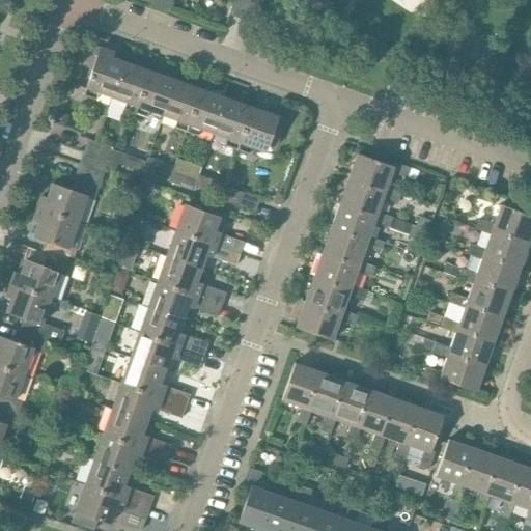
[(144,0),(170,9),(172,0),(144,0)]
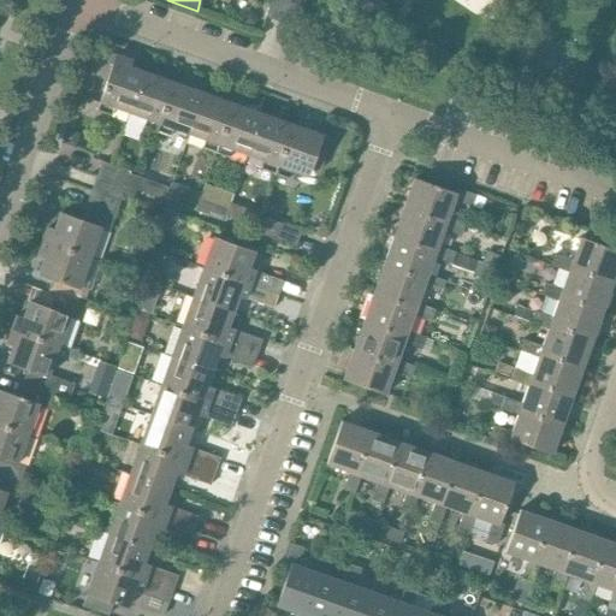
[(270,0),(265,16),(295,27),(303,0),(270,0)]
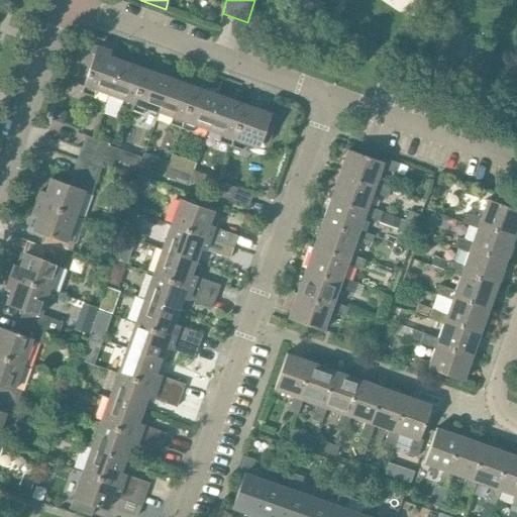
[(108,96),(121,60),(108,56),(110,49),(97,45),(85,81),(81,93),(93,97),(95,91),(108,96)]
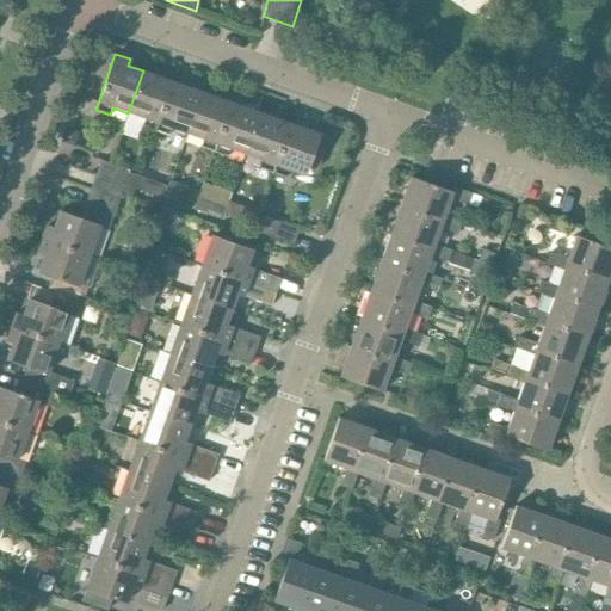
[(156,125),(172,81),(143,71),(128,113),(125,119),(141,125),(155,130),(156,125)]
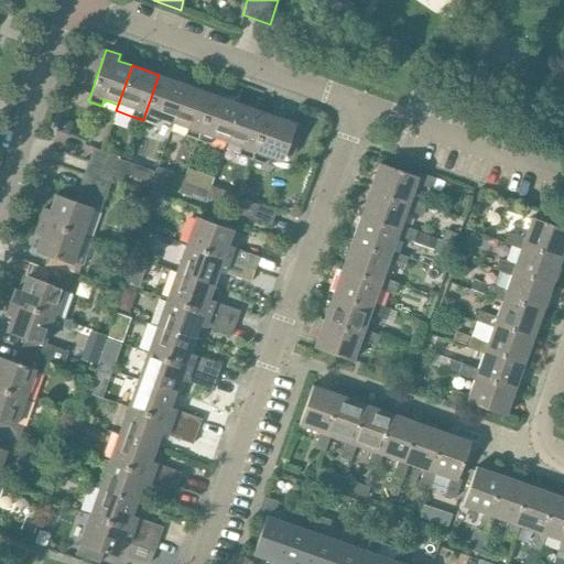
[(174,116),(185,85),(159,75),(144,116),(143,120),(155,125),(158,118),(172,123),(174,116)]
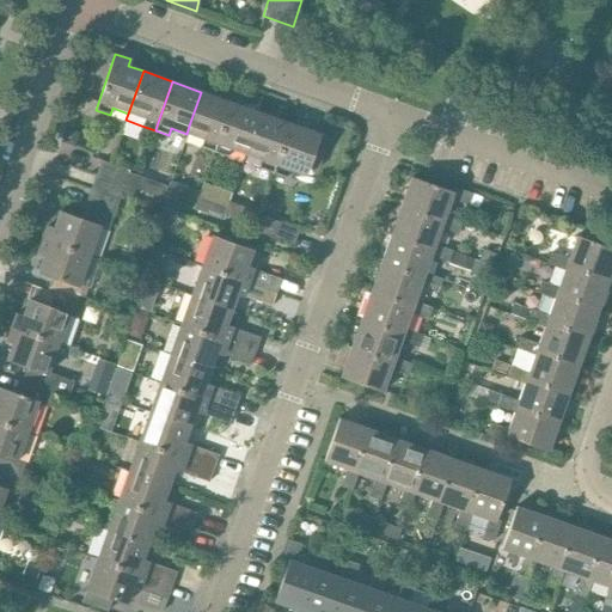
[(222,126),(231,103),(201,92),(189,126),(187,134),(202,140),(200,146),(214,151),(222,126)]
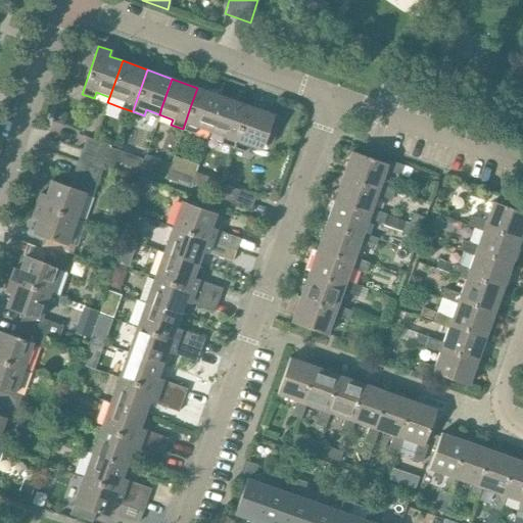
[(219,107),(222,96),(197,88),(190,107),(183,129),(194,133),(196,128),(209,132),(219,107)]
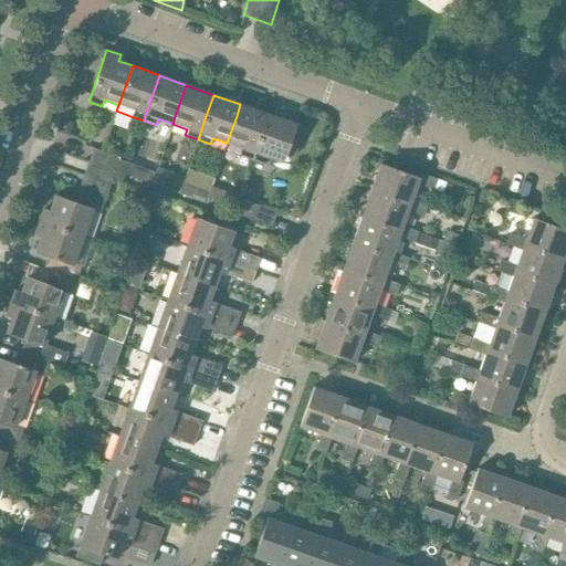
[(252,159),(268,116),(269,114),(240,104),(237,116),(227,143),(241,148),(239,155),(252,159)]
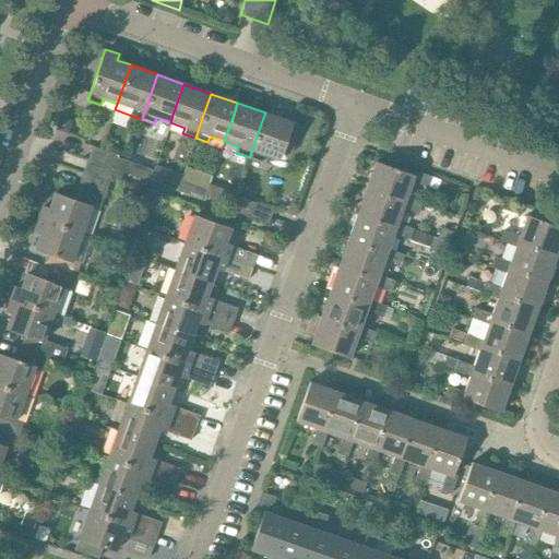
[(264,115),(249,157),(261,162),(263,155),(278,161),(284,147),(286,147),(292,134),(288,133),(293,122),(265,113),(264,115)]
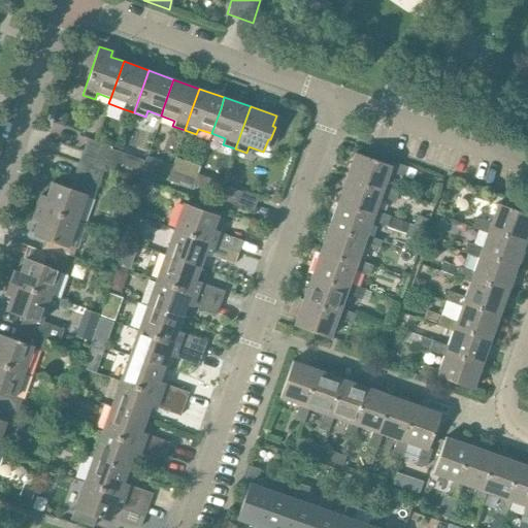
[(56,111),(53,124),(64,127),(68,114),(57,111),(56,111)]
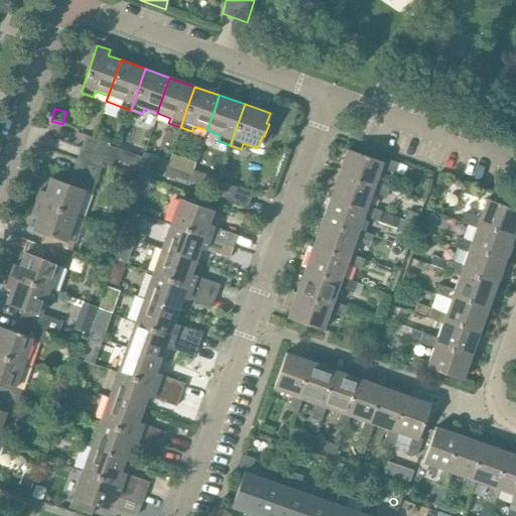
[(105,156),(109,145),(110,143),(85,135),(81,147),(105,156)]
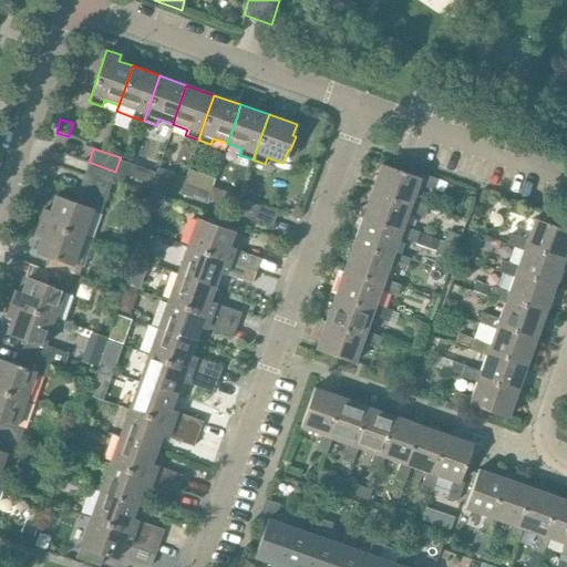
[(125,174),(130,163),(120,160),(115,172),(89,162),(84,175),(111,185),(112,179),(122,183),(125,174)]
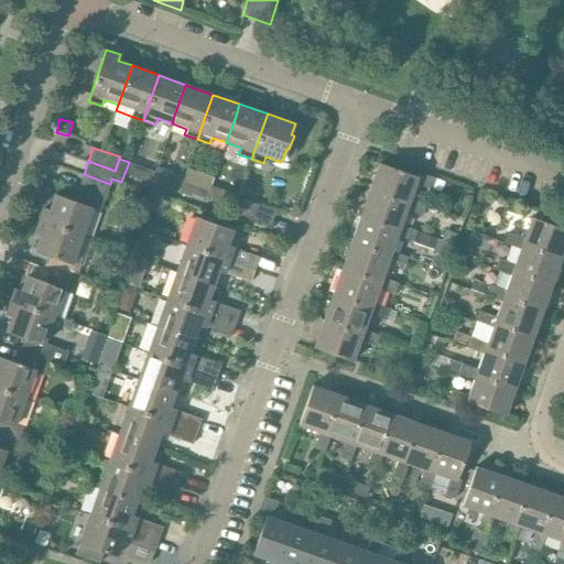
[(150,183),(154,171),(129,162),(125,173),(150,183)]
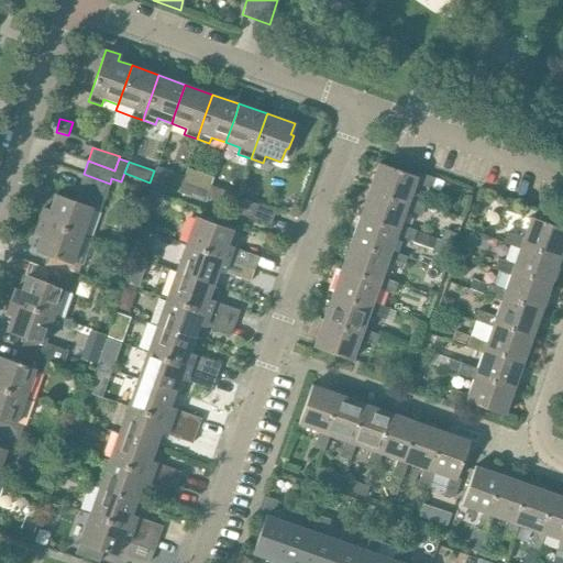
[(408,203),(410,199),(416,184),(430,188),(434,178),(417,172),(415,175),(378,163),(368,189),(408,203)]
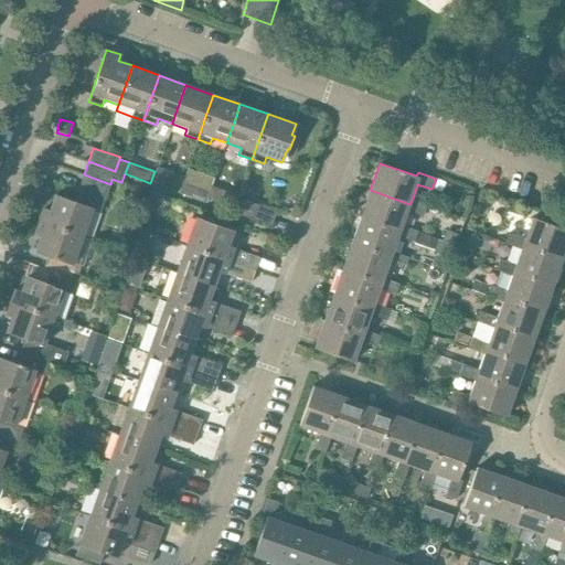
[(179,188),(183,176),(158,167),(155,171),(150,183),(152,183),(153,179),(179,188)]
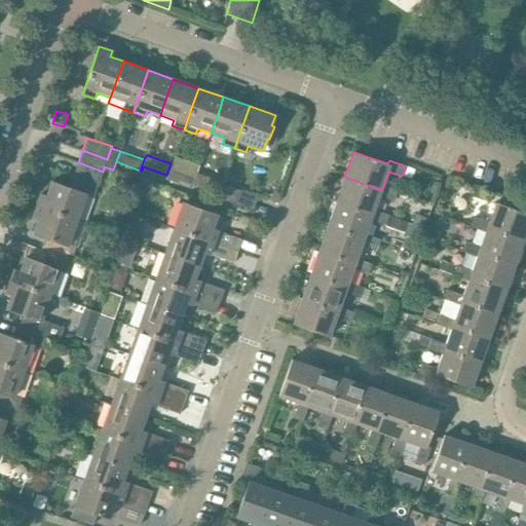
[(94,197),(103,172),(78,162),(69,188),(51,182),(46,196),(40,194),(37,204),(78,219),(86,195),(94,197)]
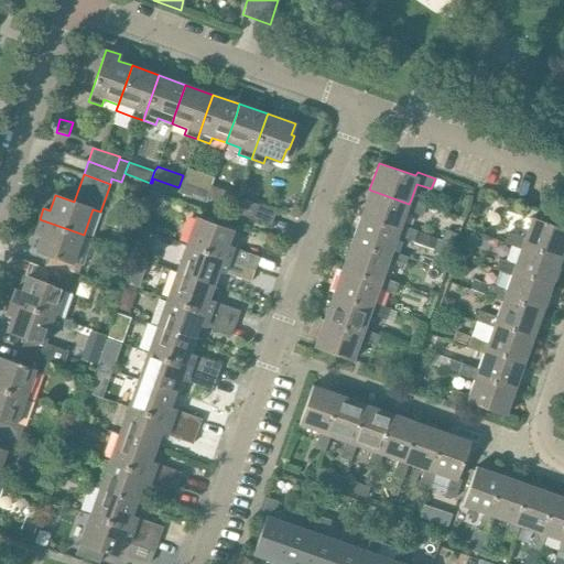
[(205,202),(208,191),(183,181),(184,176),(183,175),(179,187),(177,192),(205,202)]
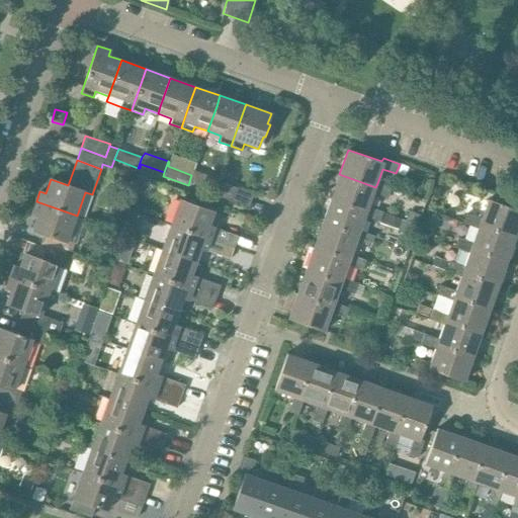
[(214,189),(218,182),(218,181),(219,179),(193,170),(191,175),(188,185),(189,185),(190,181),(214,189)]
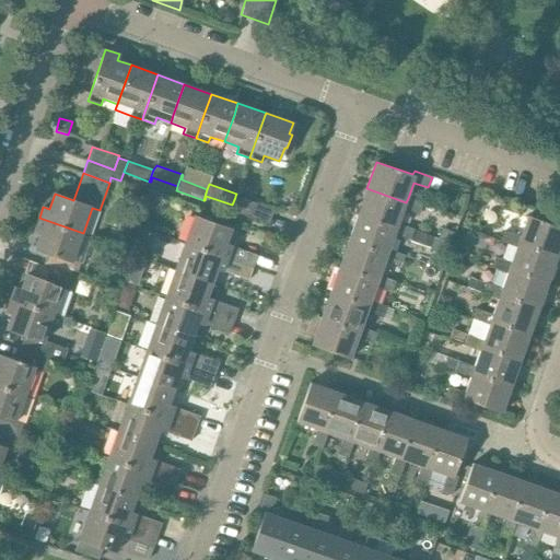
[(423,203),(408,198),(406,202),(366,188),(357,216),(396,229),(398,223),(404,209),(419,214),(423,203)]
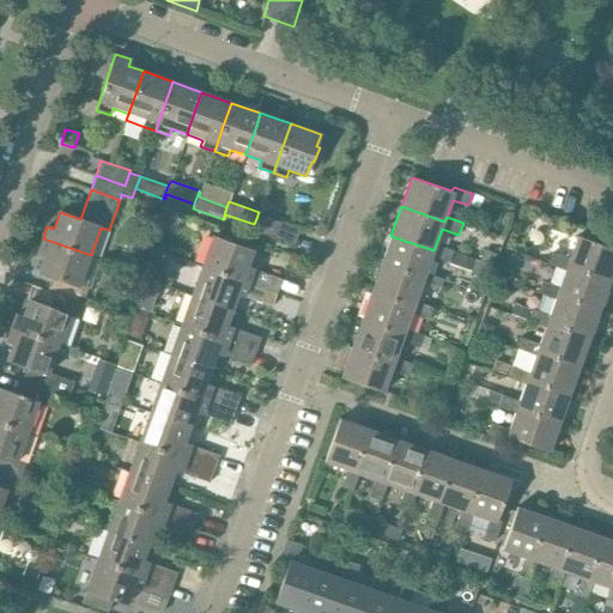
[(258,216),(254,224),(253,230),(293,244),(298,230),(258,216)]
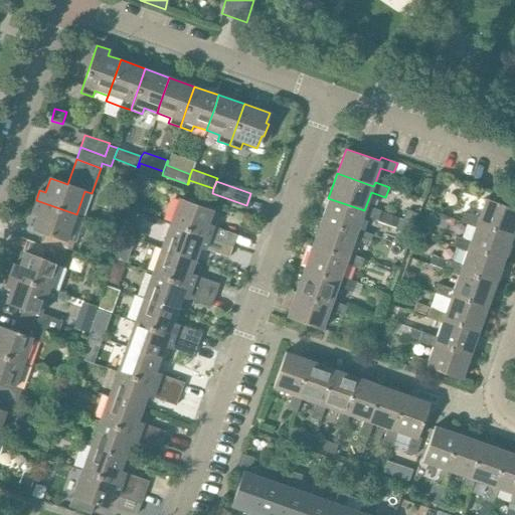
[(168,223),(232,245),(236,234),(207,224),(212,210),(177,198),(168,223)]
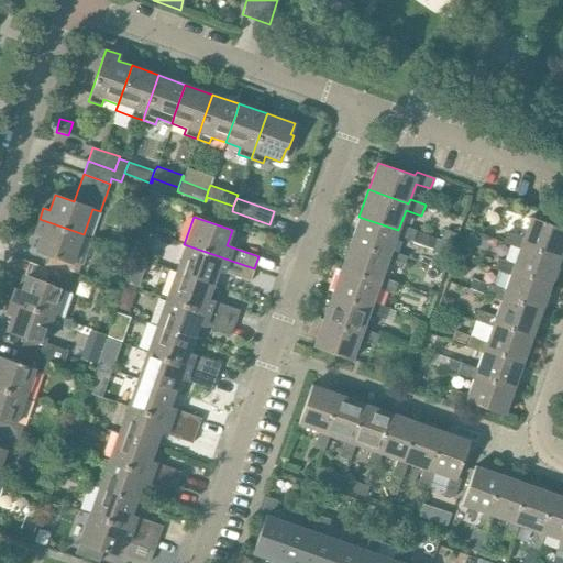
[(435,238),(400,224),(398,230),(359,217),(350,243),(389,256),(392,251),(397,238),(430,250),(431,249),(432,244),(435,238)]
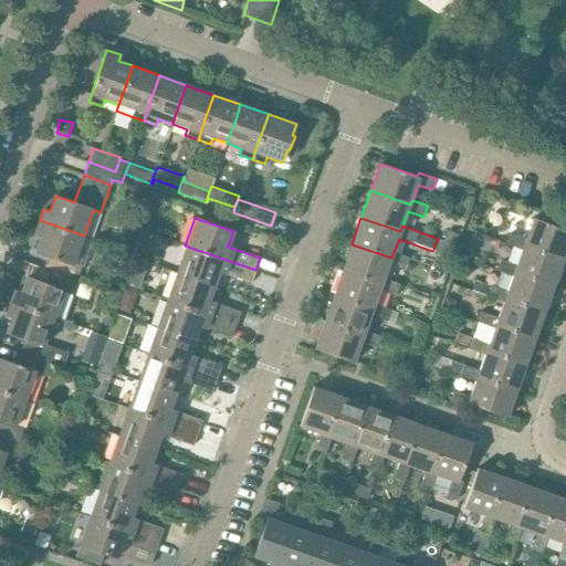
[(522,244),(563,258),(565,249),(565,229),(532,218),(524,238),(510,233),(505,244),(521,249),(522,244)]
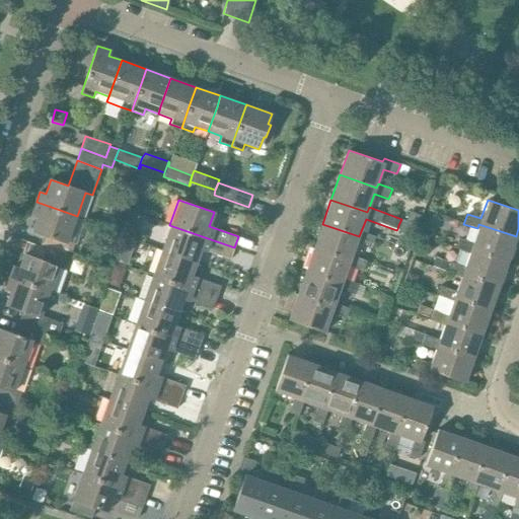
[(68,241),(77,216),(36,202),(31,214),(36,217),(32,230),(50,237),(47,247),(70,256),(74,243),(68,241)]
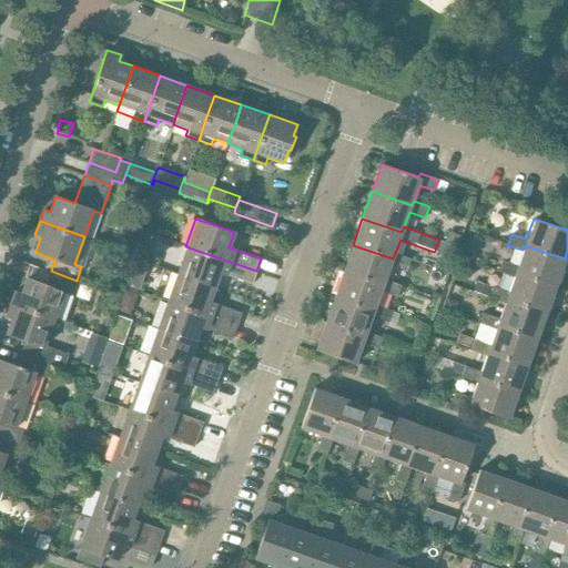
[(448,232),(445,241),(456,245),(457,245),(460,236),(459,235),(448,232)]
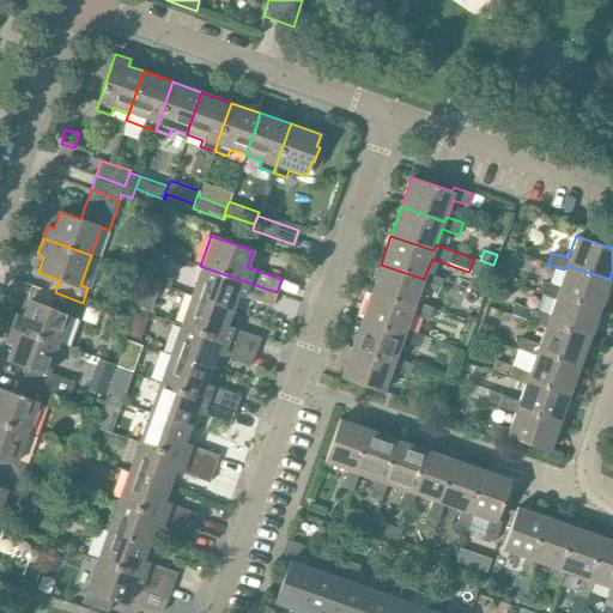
[(471,266),(469,271),(481,277),(486,265),(474,259),(471,266)]
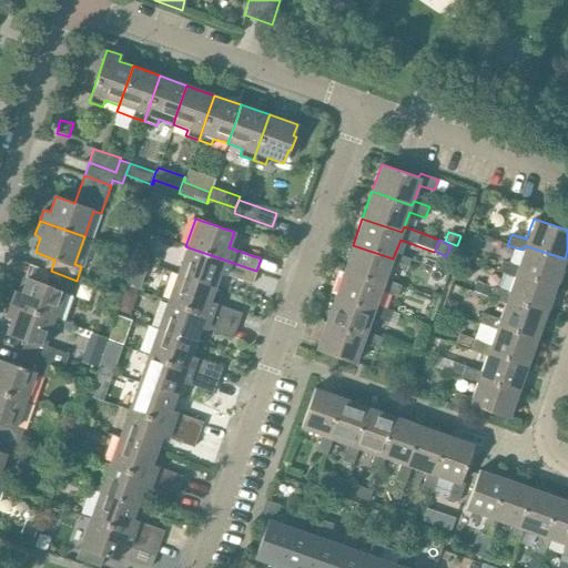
[(411,259),(395,253),(393,259),(353,245),(343,271),(384,285),(386,280),(392,264),(406,270),(411,259)]
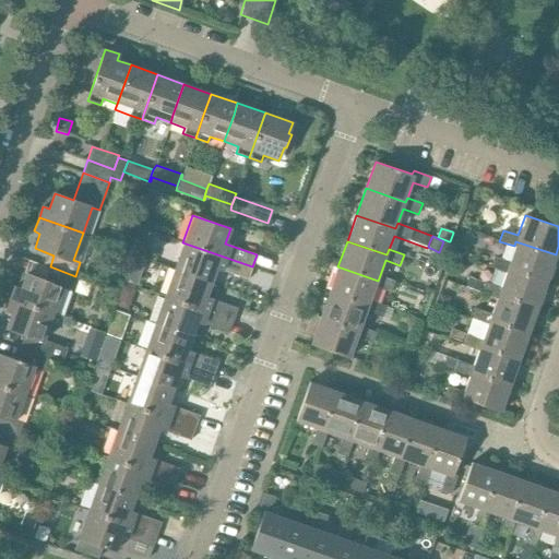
[(547,281),(556,254),(515,241),(514,246),(509,261),(495,256),(490,266),(504,272),(507,266),(547,281)]
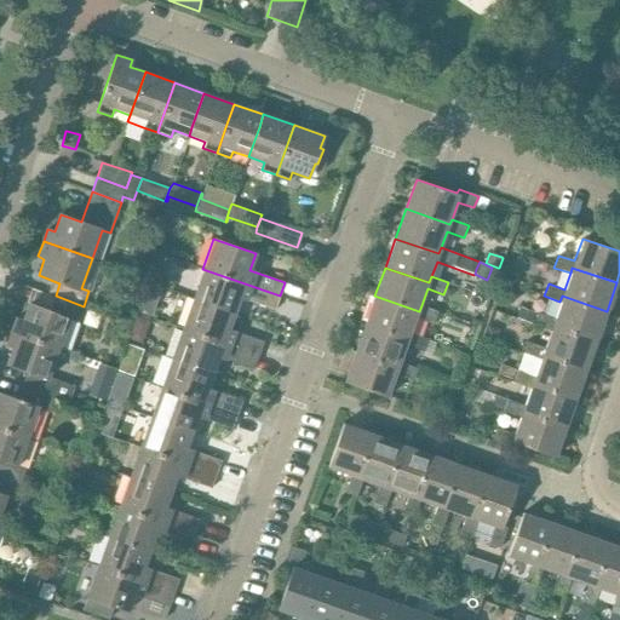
[(274,310),(280,296),(202,269),(193,299),(234,314),(240,298),(274,310)]
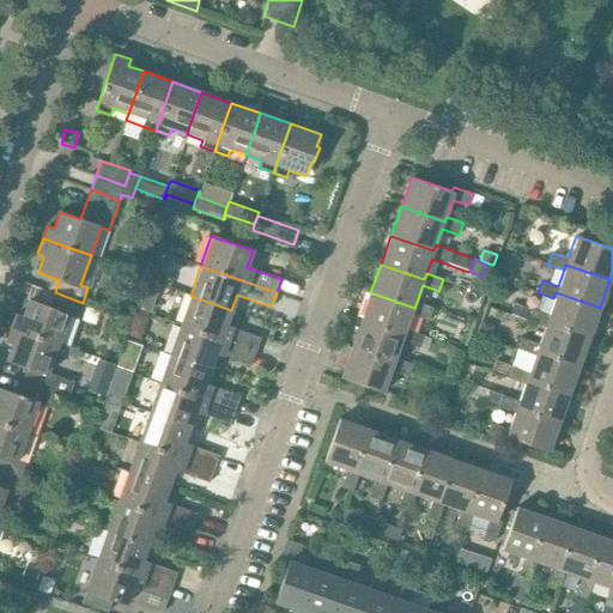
[(77,319),(83,303),(55,292),(49,307),(29,299),(23,316),(16,314),(11,327),(59,345),(70,316),(77,319)]
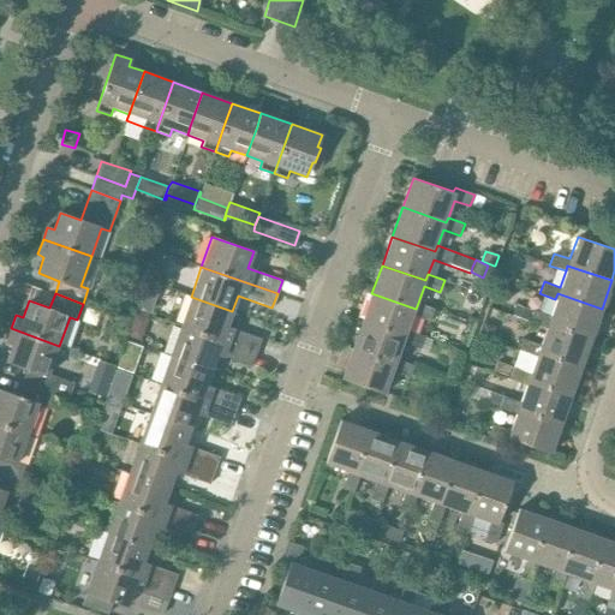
[(435,309),(418,303),(416,309),(371,293),(362,322),(405,338),(407,332),(413,315),(430,321),(435,309)]
